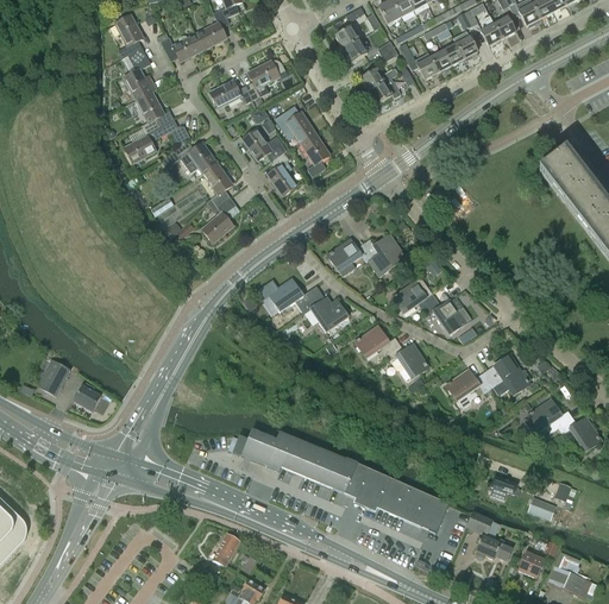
[(224,0),(226,6),(221,8),(226,16),(239,10),(236,2),(240,0),(224,0)]
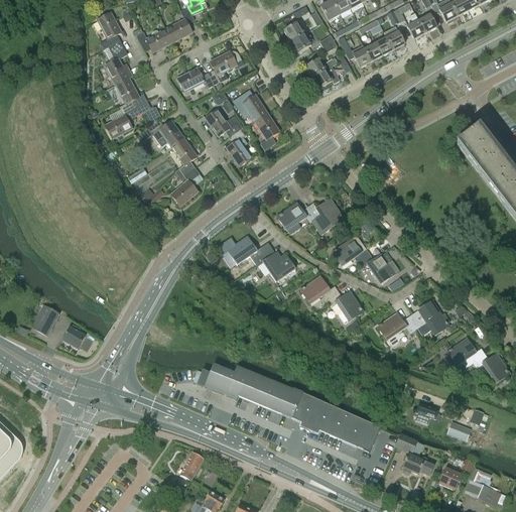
[(340,13),(333,0),(331,0),(321,4),(329,19),(340,13)]
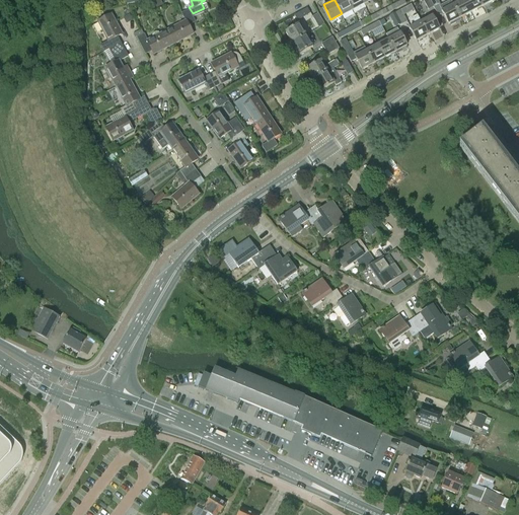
[(353,7),(349,0),(335,0),(342,13),(353,7)]
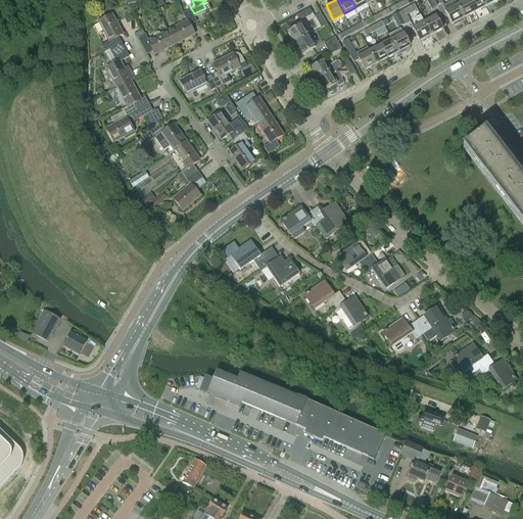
[(449,0),(443,3),(445,8),(453,21),(454,21),(455,24),(461,20),(460,18),(464,15),(458,2),(457,0),(449,0)]
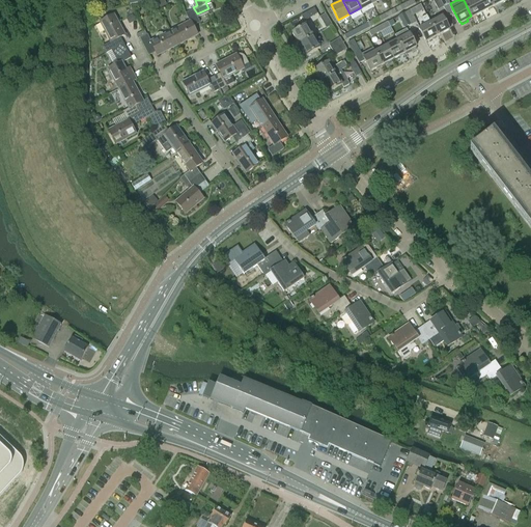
[(469,0),(465,2),(471,16),(483,9),(478,0),(469,0)]
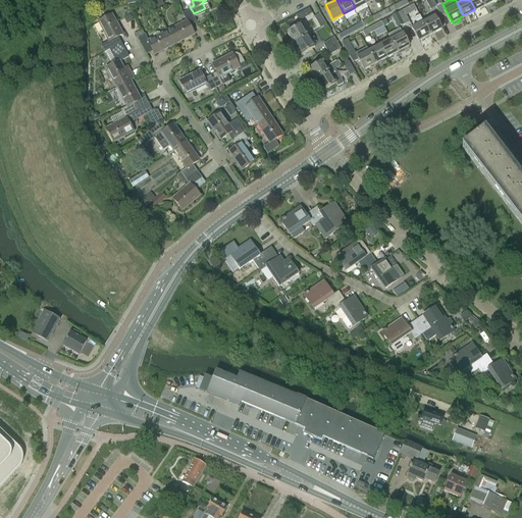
[(470,0),(475,9),(485,3),(483,0),(470,0)]
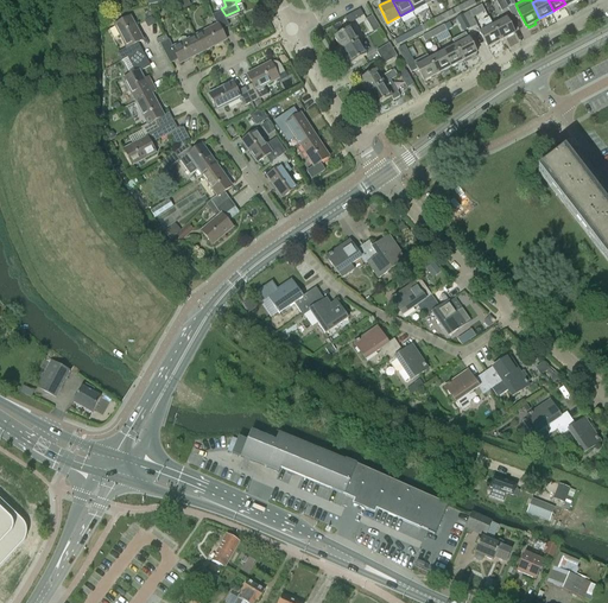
[(463,7),(460,1),(448,8),(450,14),(463,7)]
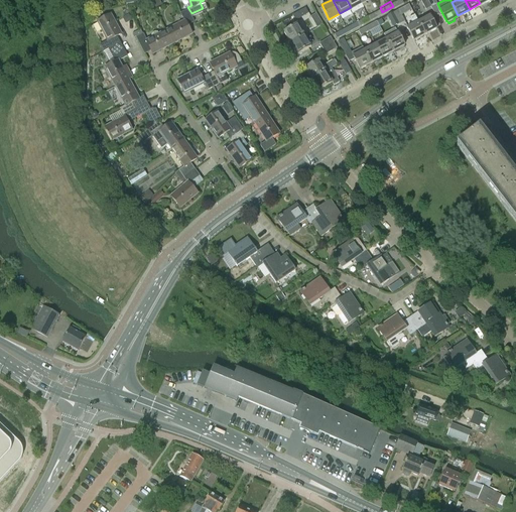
[(393,9),(399,21),(405,18),(398,6),(393,9)]
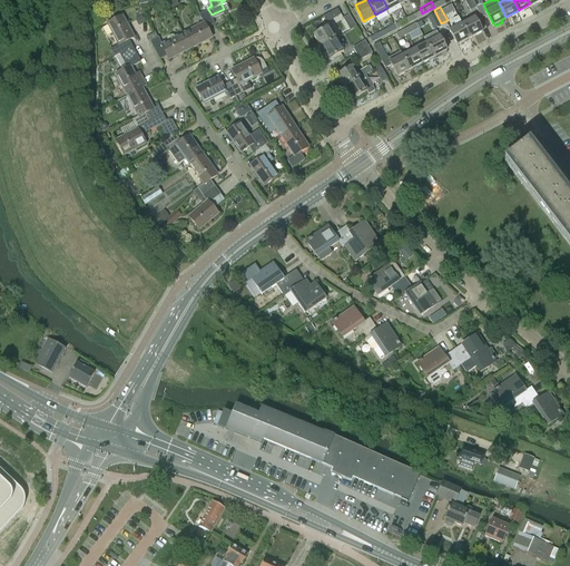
[(204,20),(183,30),(190,46),(212,35),(207,25),(214,20),(212,15),(207,8),(199,11),(204,20)]
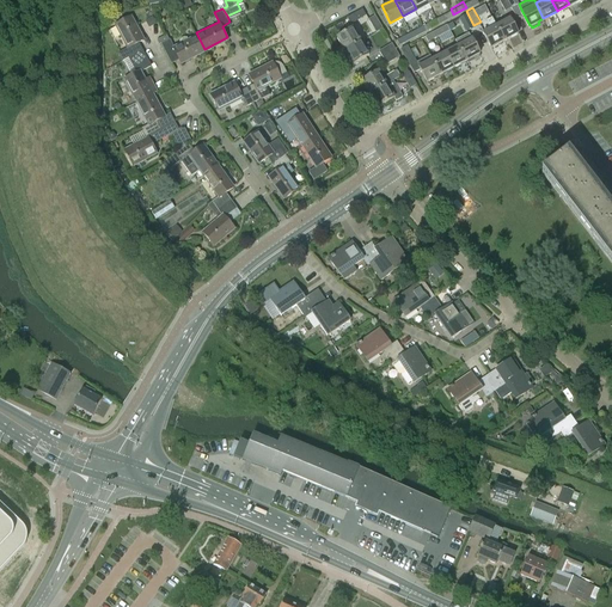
[(451,8),(438,16),(440,20),(453,14),(451,8)]
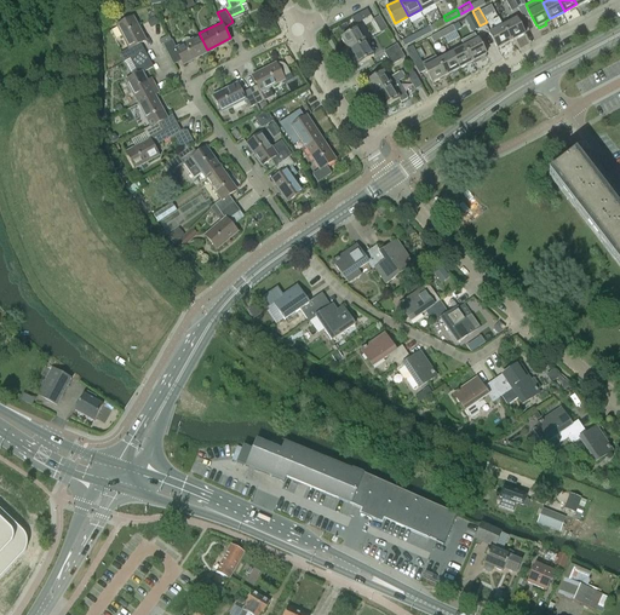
[(480,26),(472,11),(465,15),(472,29),(480,26)]
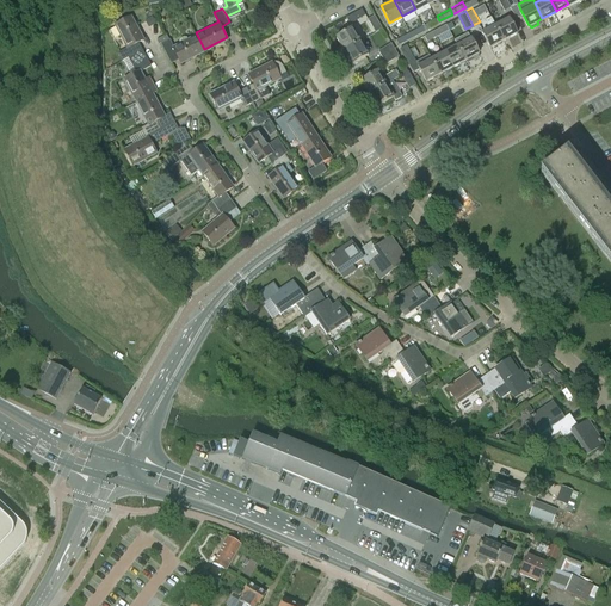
[(375,12),(368,16),(376,30),(383,25),(375,12)]
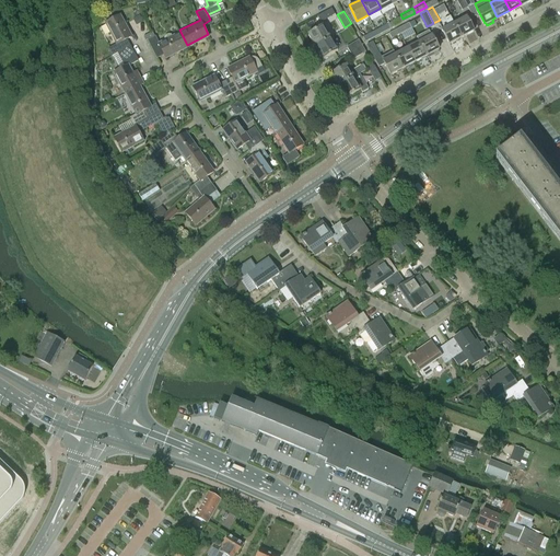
[(140,12),(133,15),(137,22),(143,19),(140,12)]
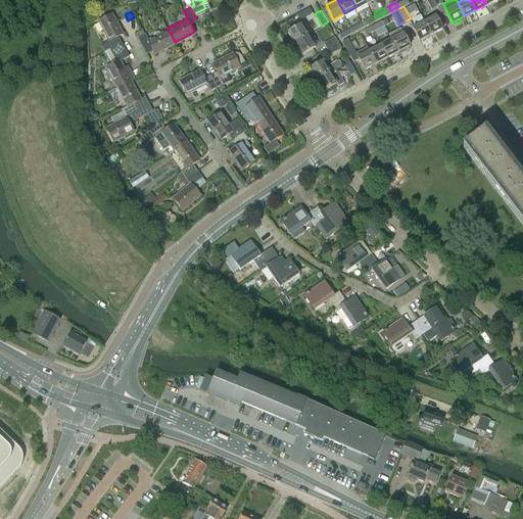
[(432,33),(425,19),(420,11),(415,14),(419,22),(414,26),(420,38),(432,33)]
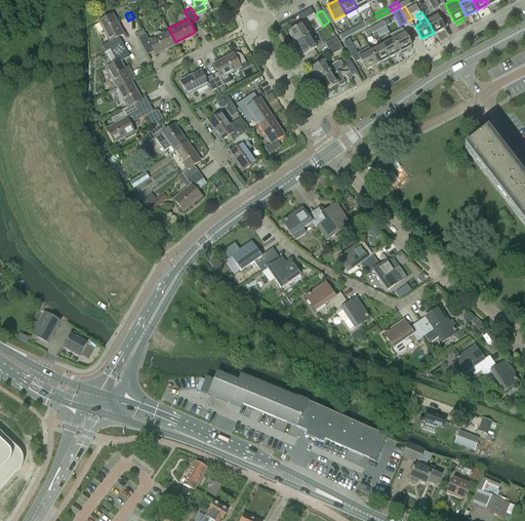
[(99,22),(94,24),(98,31),(104,28),(110,39),(107,40),(101,43),(105,49),(110,46),(121,40),(118,34),(123,31),(113,12),(98,19),(99,22)]
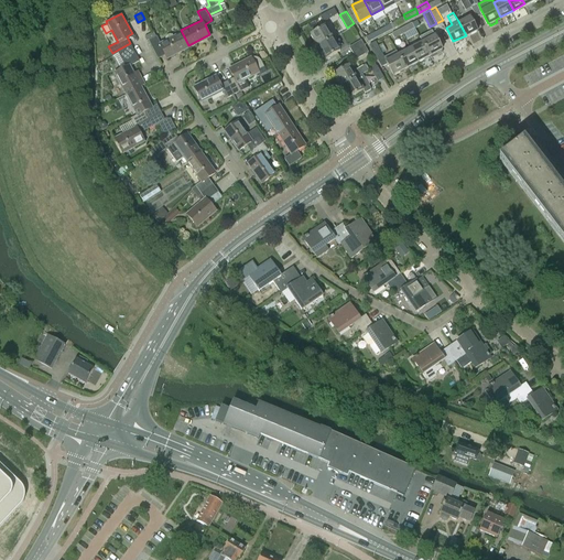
[(403,14),(391,21),(393,25),(405,19),(403,14)]
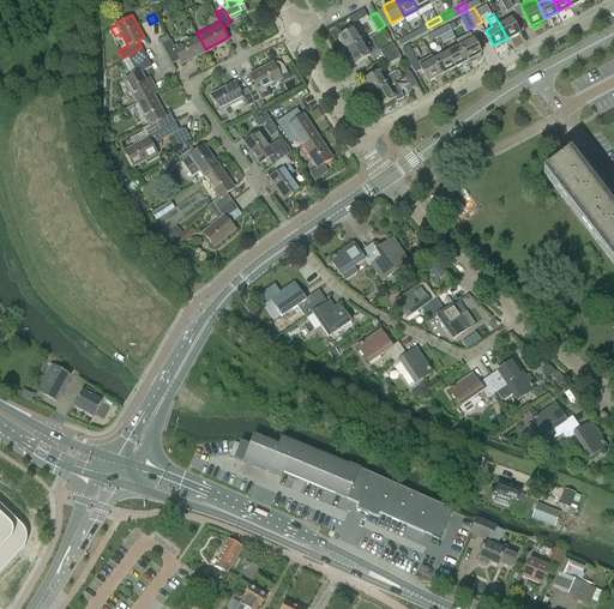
[(512,16),(499,23),(507,38),(519,31),(512,16)]
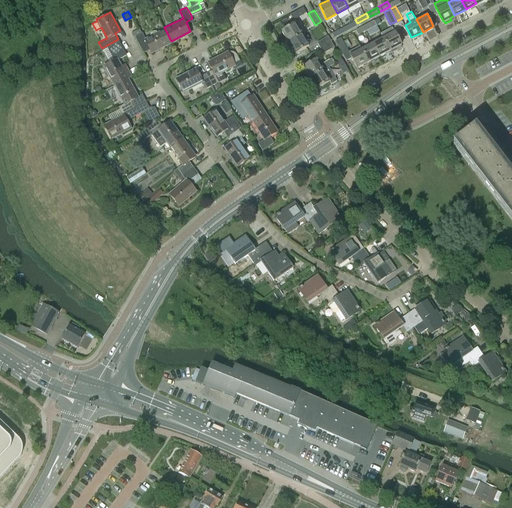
[(357,23),(355,19),(344,24),(346,29),(357,23)]
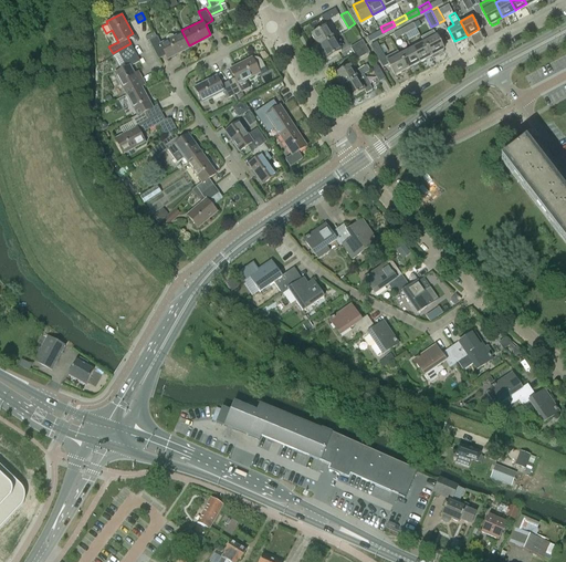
[(401,25),(405,31),(412,27),(410,21),(401,25)]
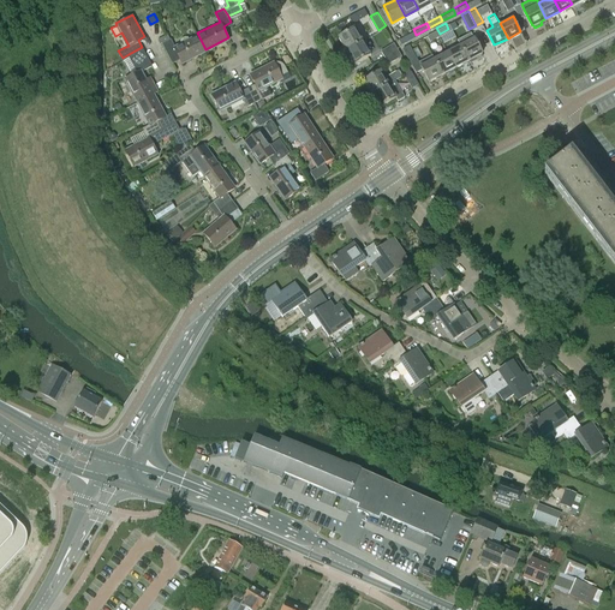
[(347,49),(363,39),(356,25),(339,35),(347,49)]
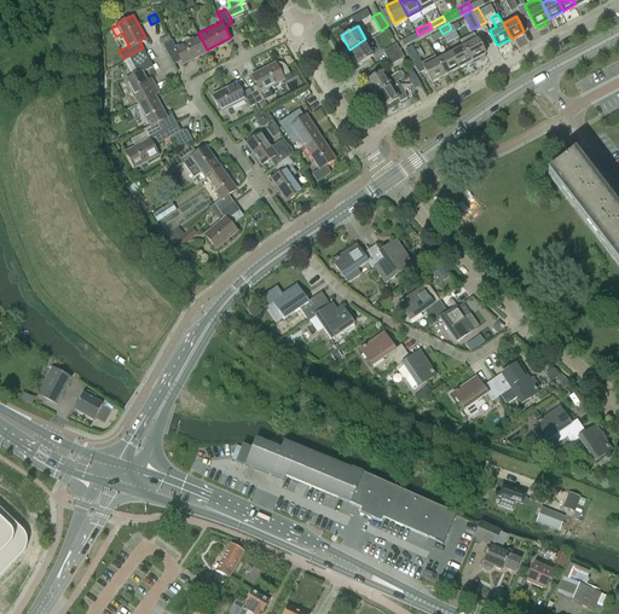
[(443,34),(439,28),(429,33),(433,39),(443,34)]
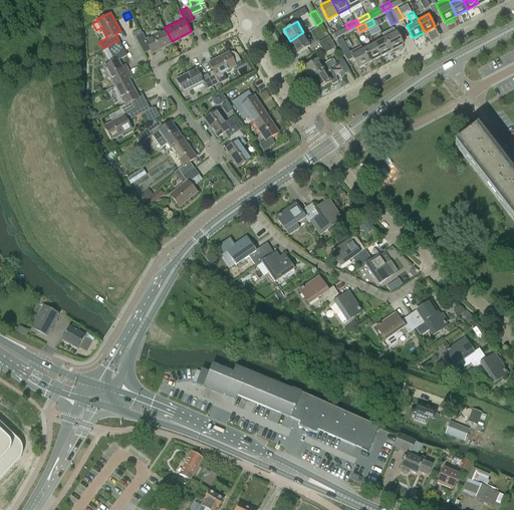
[(347,29),(345,24),(333,31),(335,35),(347,29)]
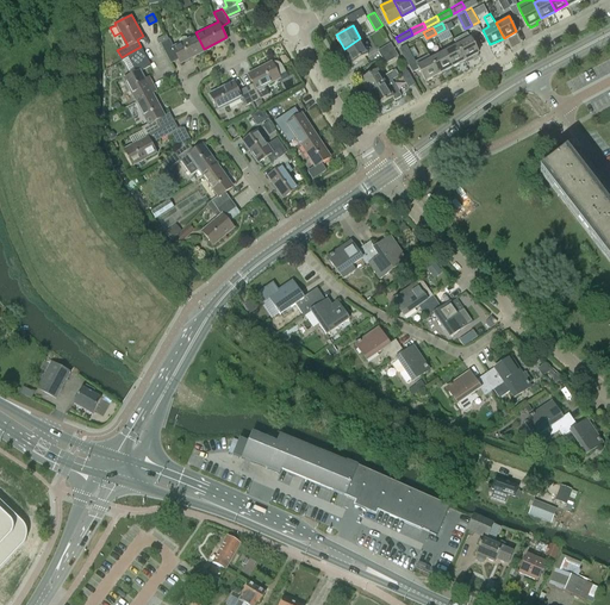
[(167,31),(156,36),(159,39),(161,39),(161,41),(168,54),(170,58),(178,55),(180,60),(204,49),(195,32),(188,36),(186,33),(184,33),(181,33),(180,36),(179,37),(180,39),(172,44),(169,37),(169,36),(167,31)]
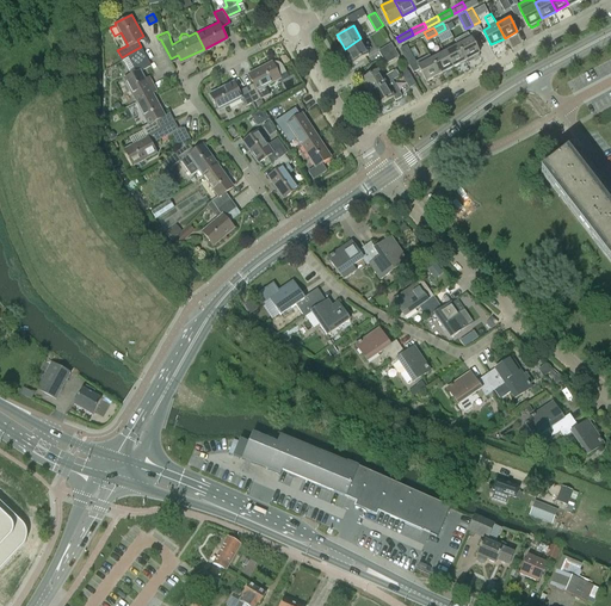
[(471,36),(458,43),(467,57),(479,51),(471,36)]
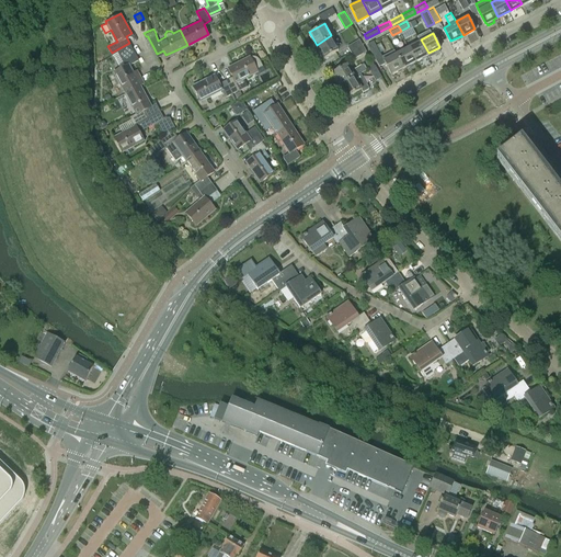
[(339,47),(331,35),(317,45),(323,56),(339,47)]
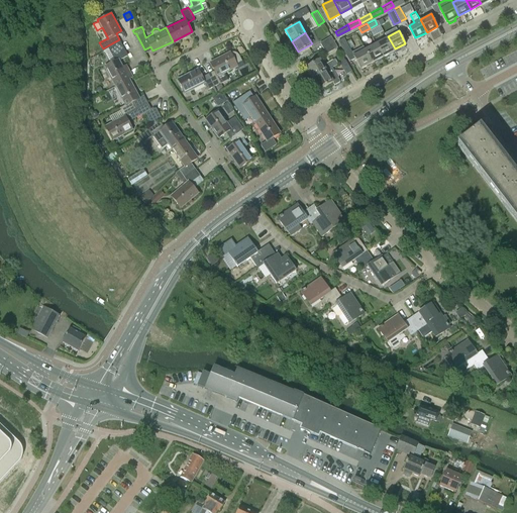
[(324,46),(335,39),(331,33),(320,40),(324,46)]
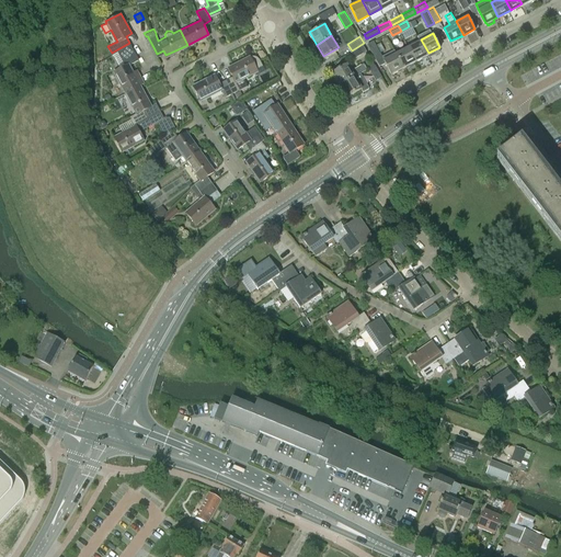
[(404,66),(397,52),(397,53),(393,47),(382,54),(380,50),(374,38),(367,42),(374,55),(379,64),(386,60),(392,72),(404,66)]
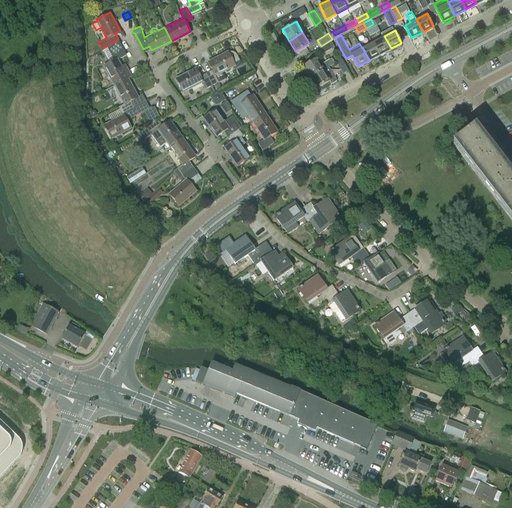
[(384,36),(373,42),(380,54),(391,48),(384,36)]
